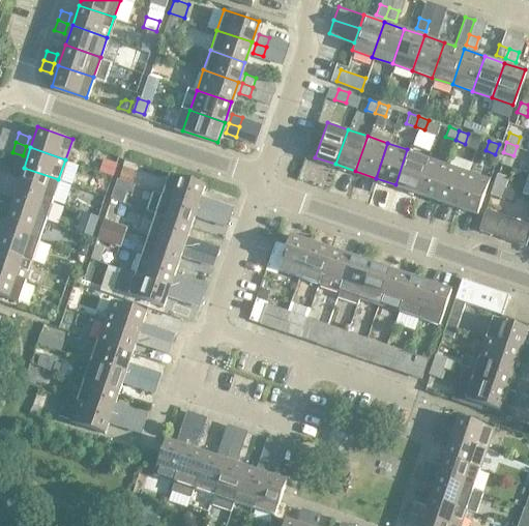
[(428,156),(407,149),(395,184),(415,192),(428,156)]
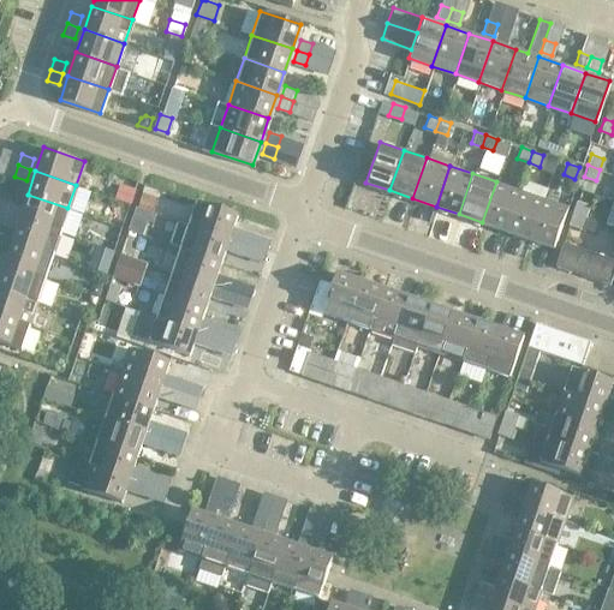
[(519,190),(496,181),(482,222),(506,229),(519,190)]
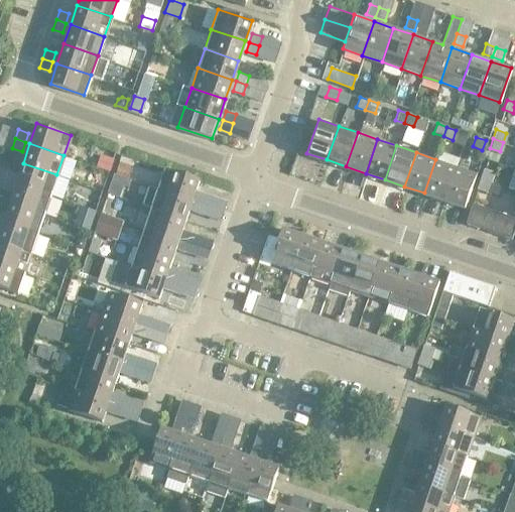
[(100,153),(96,164),(109,168),(113,157),(100,153)]
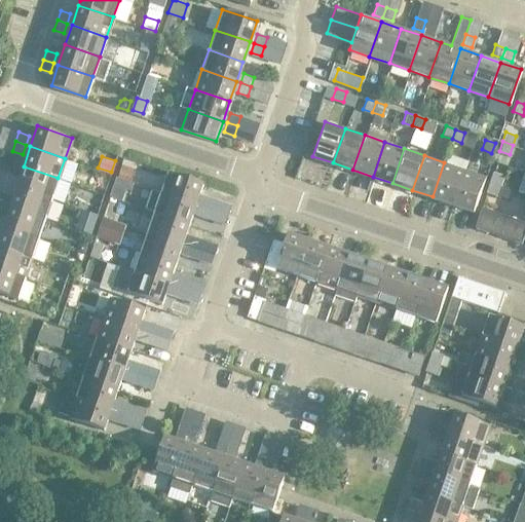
[(463,169),(444,162),(433,196),(452,203),(463,169)]
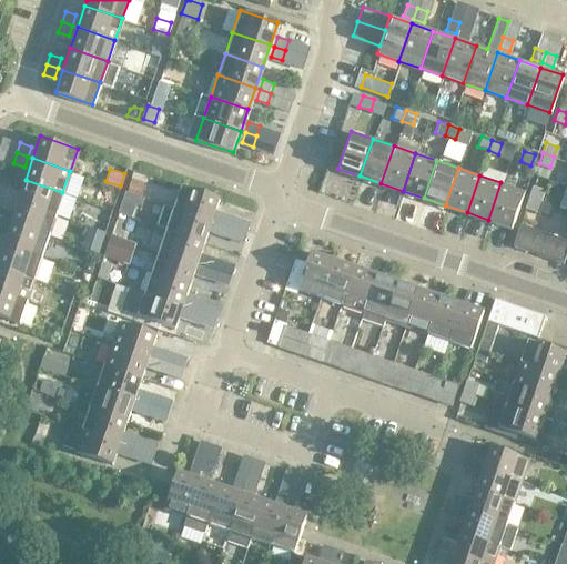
[(132,177),(128,189),(140,193),(144,181),(132,177)]
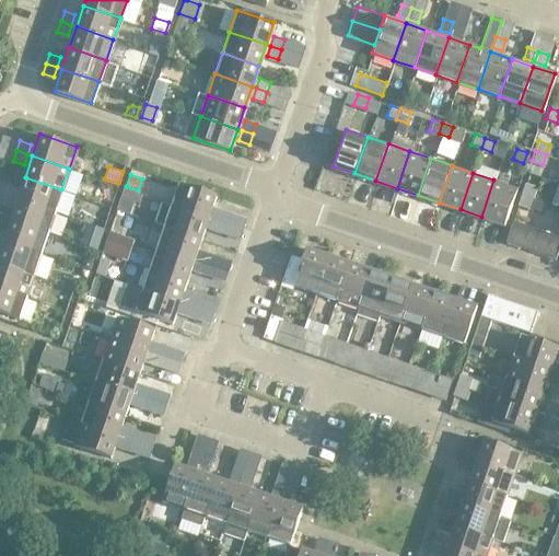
[(61,189),(25,177),(18,198),(55,210),(61,189)]
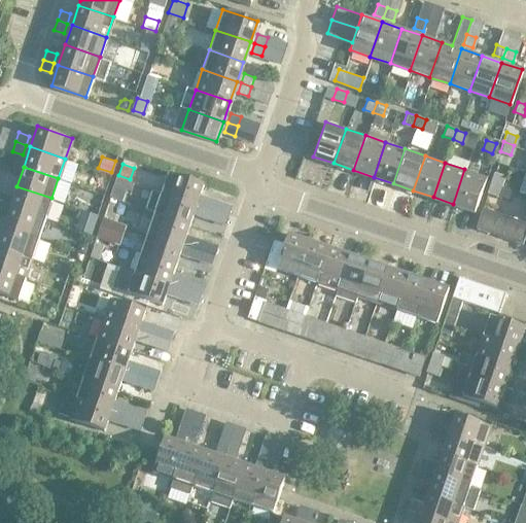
[(485,176),(464,169),(453,204),(474,211),(485,176)]
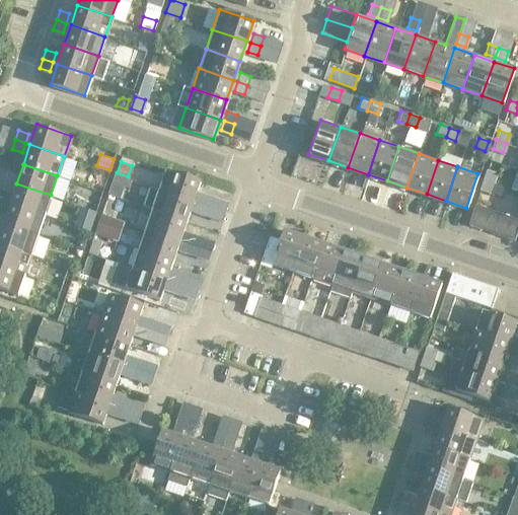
[(199,179),(165,168),(158,189),(193,200),(199,179)]
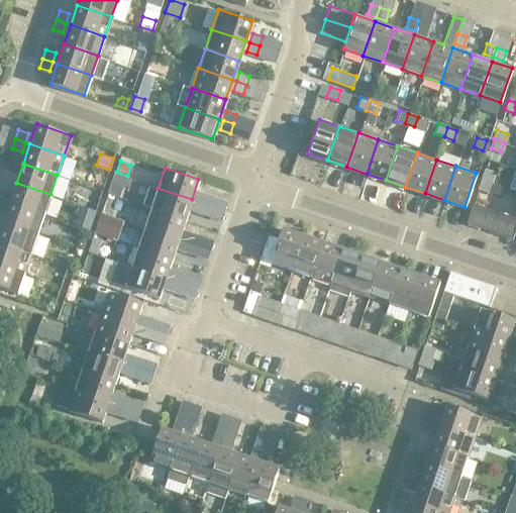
[(5,169),(2,178),(12,181),(15,172),(5,169)]
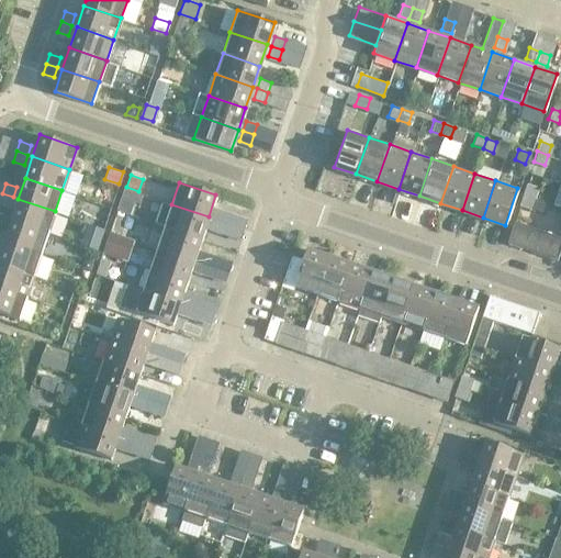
[(537,187),(526,183),(523,193),(534,197),(537,187)]
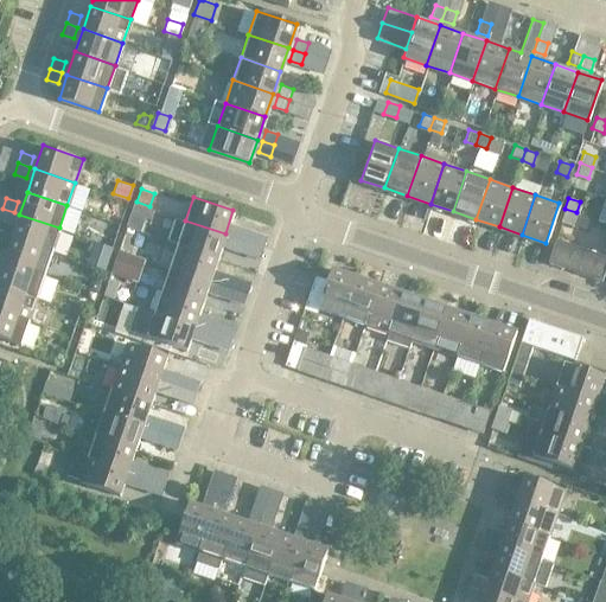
[(134,203),(131,211),(151,218),(154,210),(134,203)]
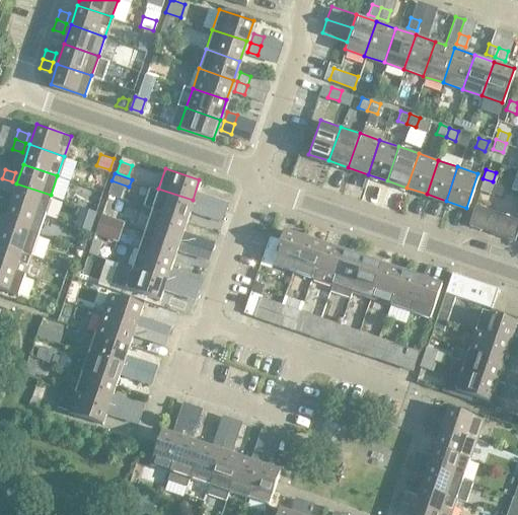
[(12,181),(2,178),(0,184),(0,188),(9,192),(12,181)]
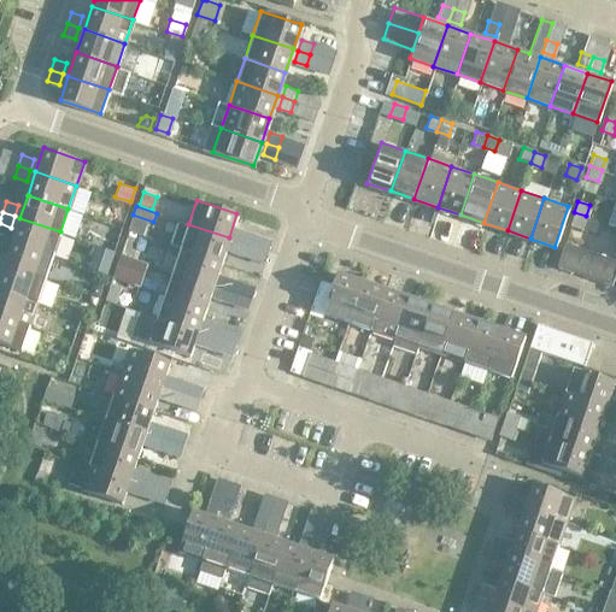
[(586,216),(574,212),(570,223),(582,228),(586,216)]
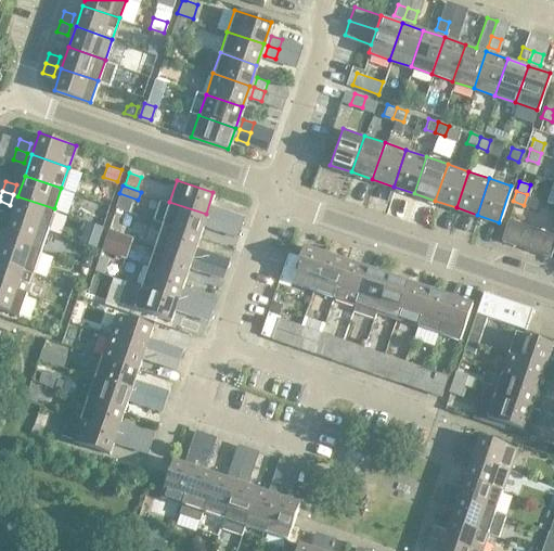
[(54,208),(17,196),(10,217),(47,230),(54,208)]
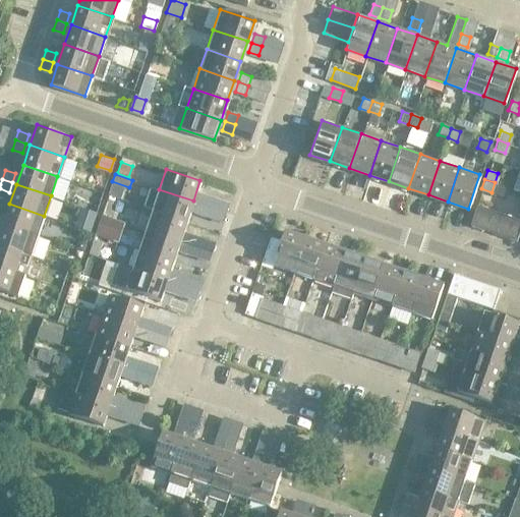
[(142,206),(152,209),(186,220),(189,210),(204,215),(208,206),(197,203),(193,200),(159,189),(150,186),(142,206)]
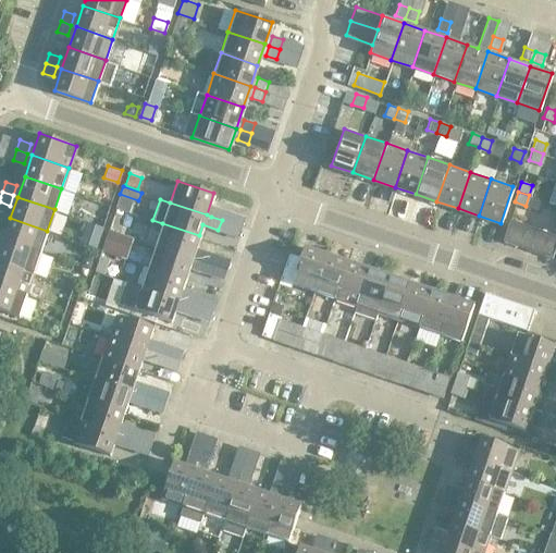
[(214,206),(211,217),(222,220),(225,210),(214,206)]
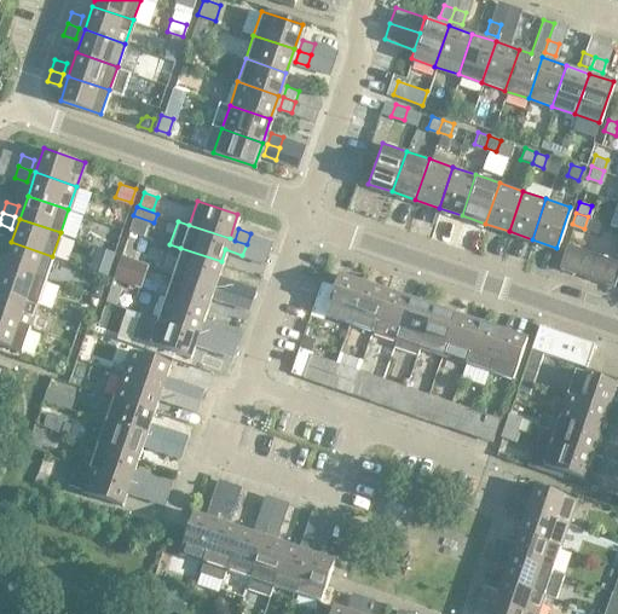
[(52,256),(11,242),(4,265),(45,279),(52,256)]
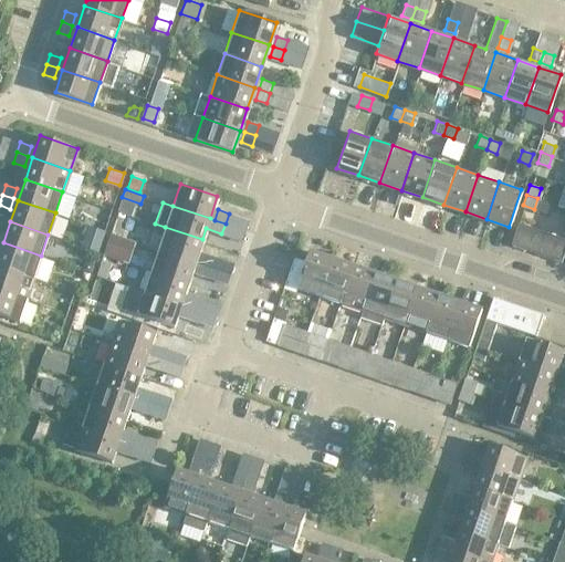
[(564,245),(564,238),(518,221),(510,243),(560,260),(564,245)]
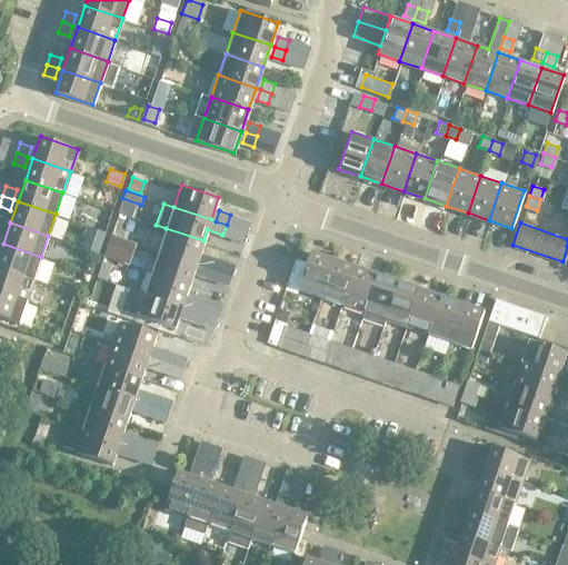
[(203,240),(166,228),(159,249),(196,263),(203,240)]
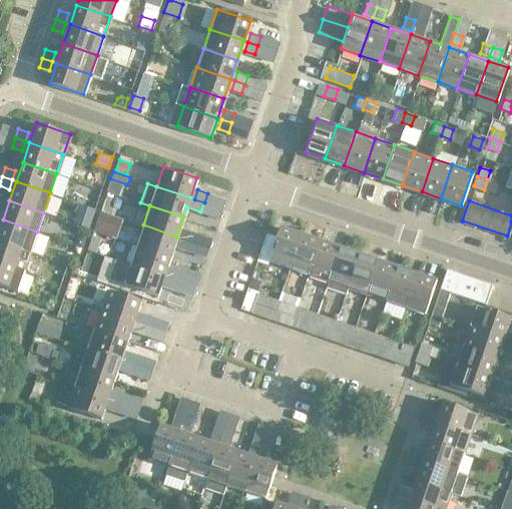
[(99,209),(93,229),(115,236),(121,217),(99,209)]
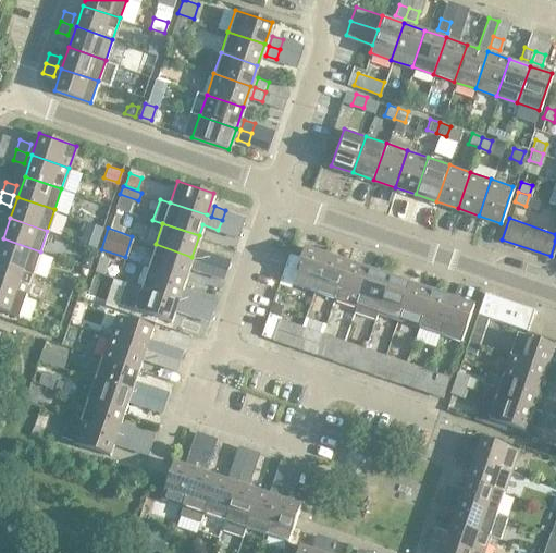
[(40,252),(3,238),(0,247),(0,260),(33,272),(40,252)]
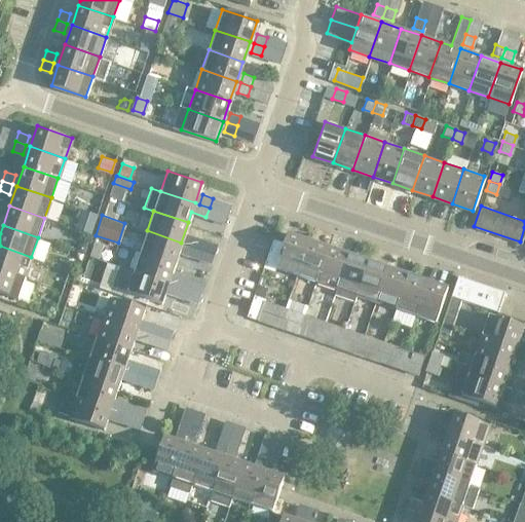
[(181,243),(147,230),(140,250),(175,262),(181,243)]
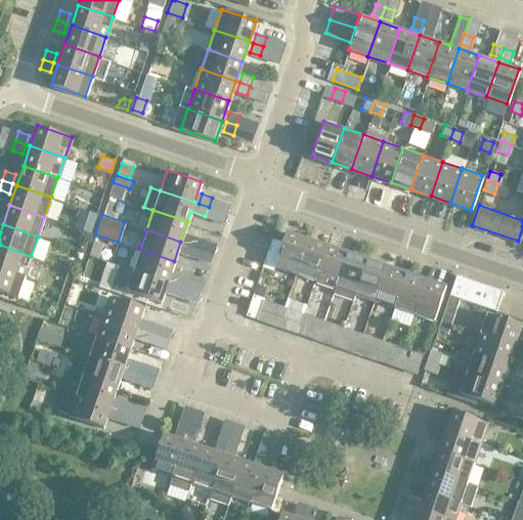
[(306,237),(286,230),(273,265),(294,272),(306,237)]
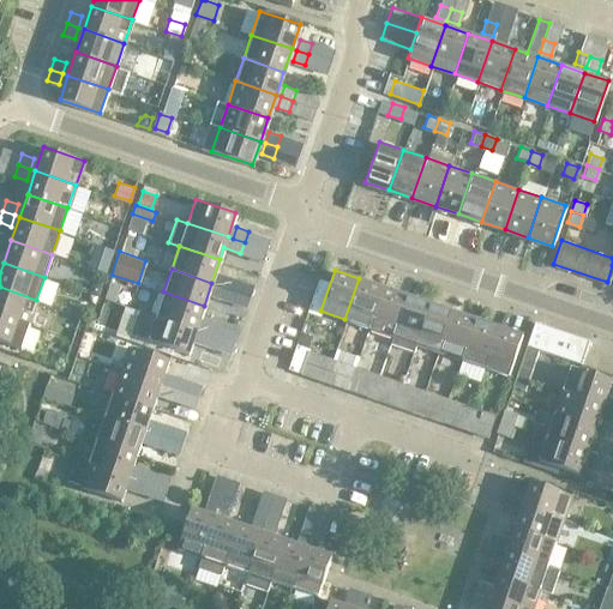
[(221,273),(217,284),(228,289),(233,277),(221,273)]
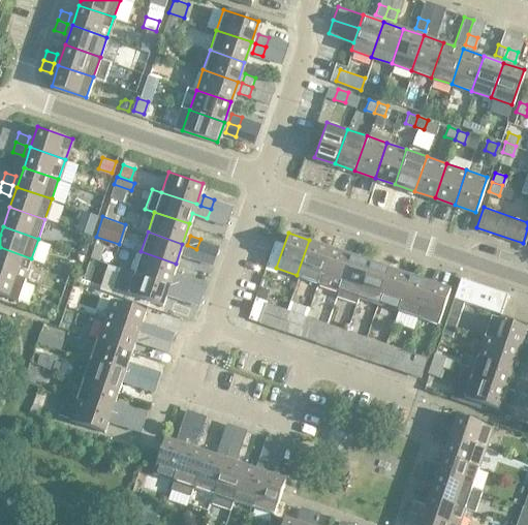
[(329,247),(309,240),(297,275),(317,282),(329,247)]
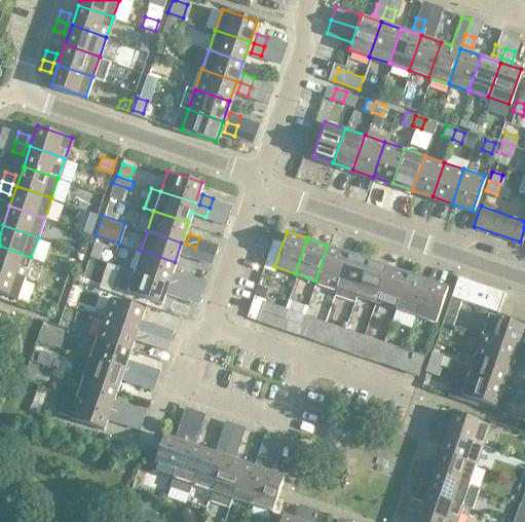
[(94,240),(88,255),(98,258),(103,244),(94,240)]
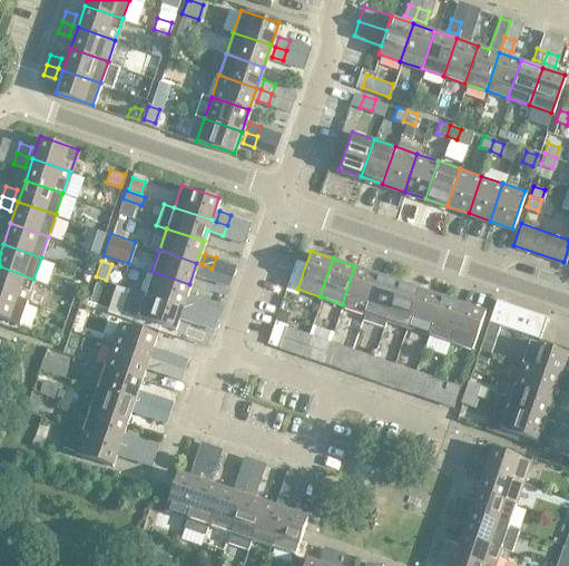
[(85,265),(82,271),(91,274),(94,265),(89,263),(85,265)]
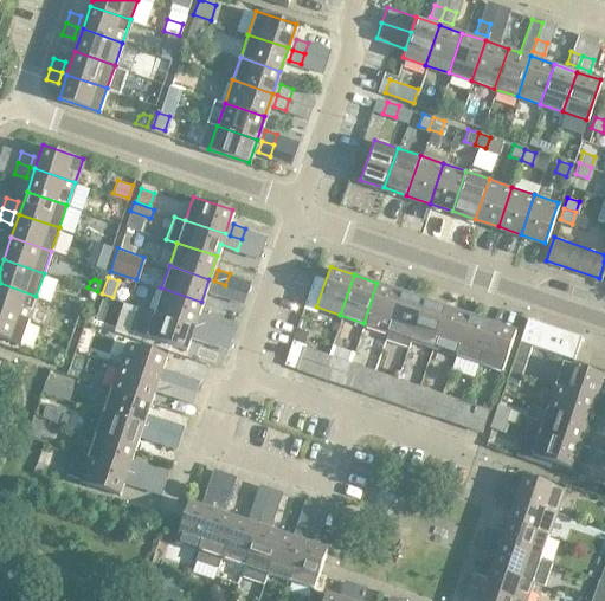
[(225,285),(214,280),(210,291),(221,296),(225,285)]
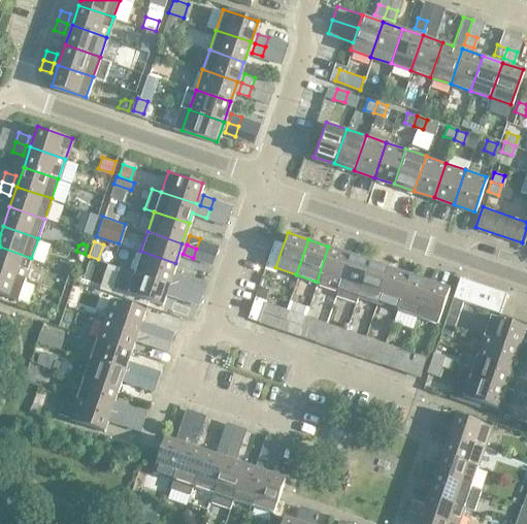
[(31,258),(0,247),(0,269),(24,279),(31,258)]
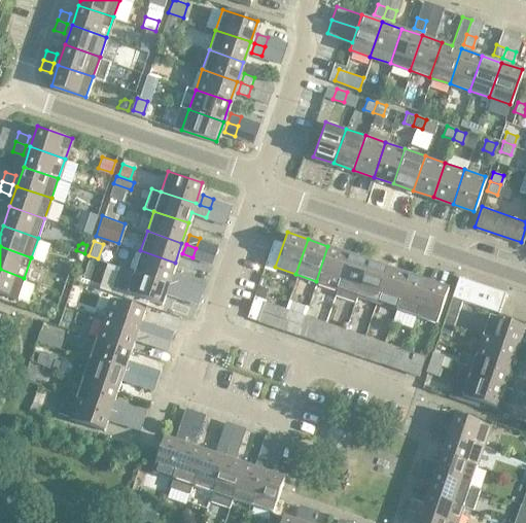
[(347,252),(327,246),(316,281),(336,287),(347,252)]
